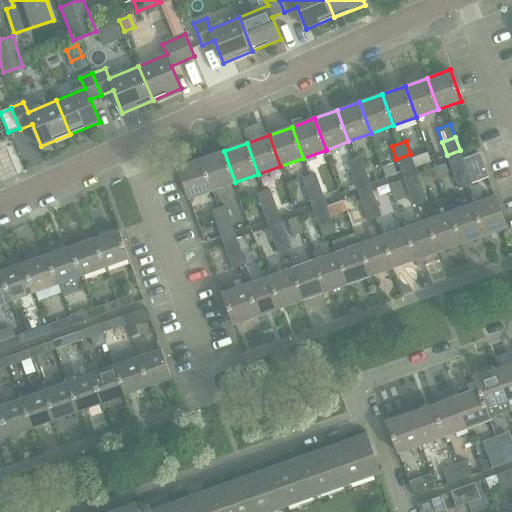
[(224,151),(201,159),(213,190),(235,182),(224,151)]
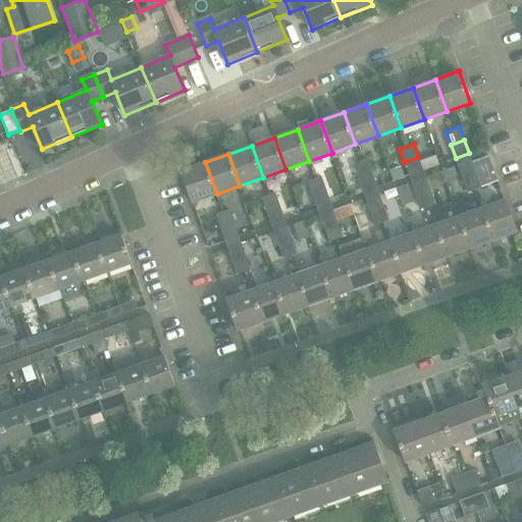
[(435,154),(420,160),(421,164),(423,169),(438,164),(435,154)]
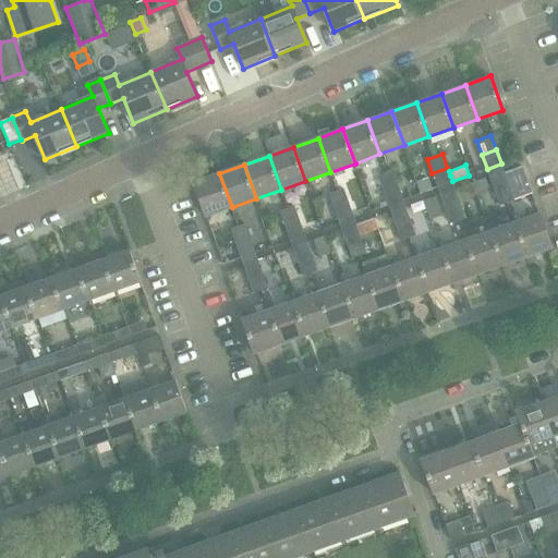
[(449,171),(447,168),(432,173),(437,186),(452,181),(450,176),(449,171)]
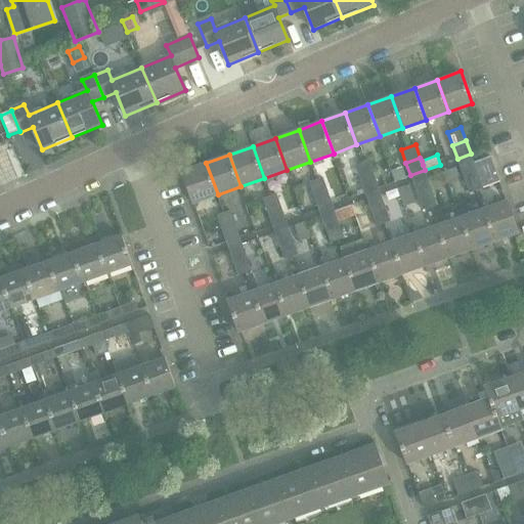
[(355,166),(359,179),(374,174),(369,161),(355,166)]
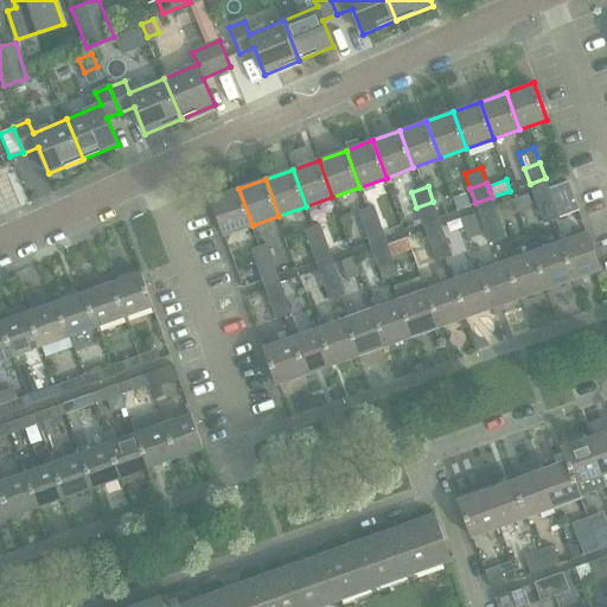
[(532,192),(538,208),(554,202),(548,186),(532,192)]
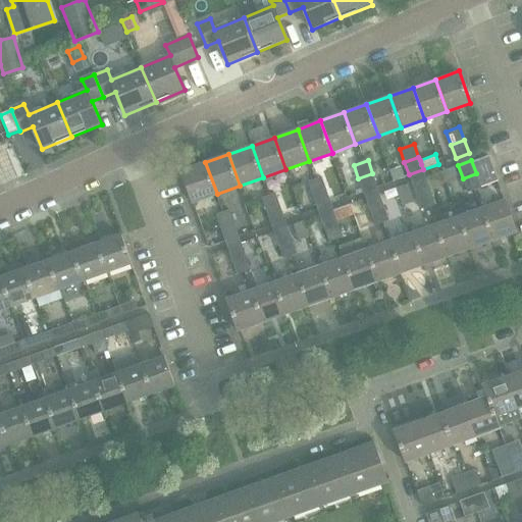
[(205,162),(181,171),(193,203),(217,194),(205,162)]
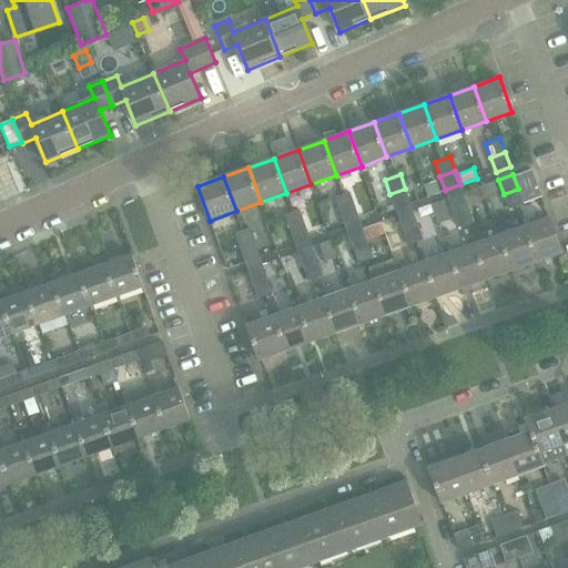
[(436,181),(424,185),(428,196),(440,192),(436,181)]
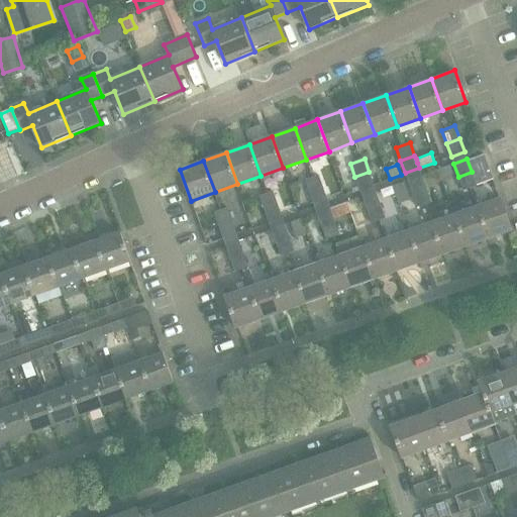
[(359,190),(374,185),(369,172),(354,177),(359,190)]
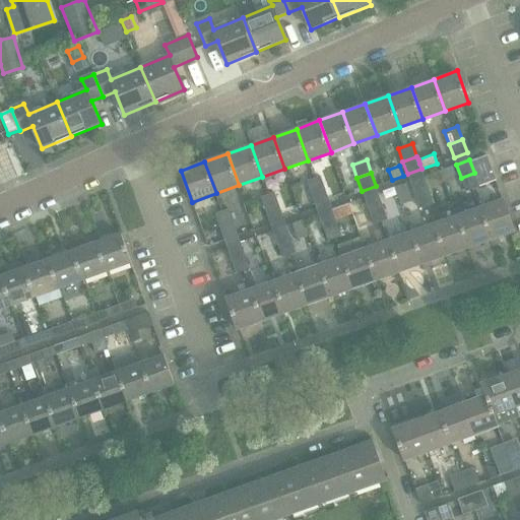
[(479,186),(474,173),(461,178),(466,191),(479,186)]
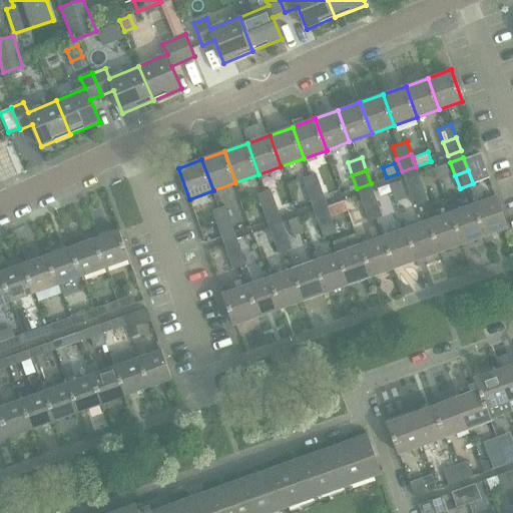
[(303,178),(307,191),(321,186),(316,173),(303,178)]
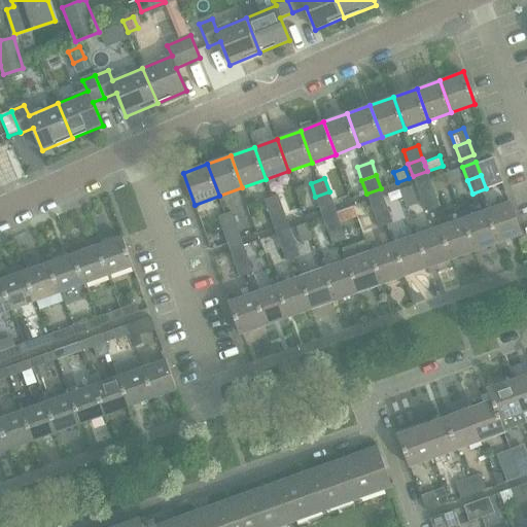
[(434,191),(429,178),(416,183),(421,197),(434,191)]
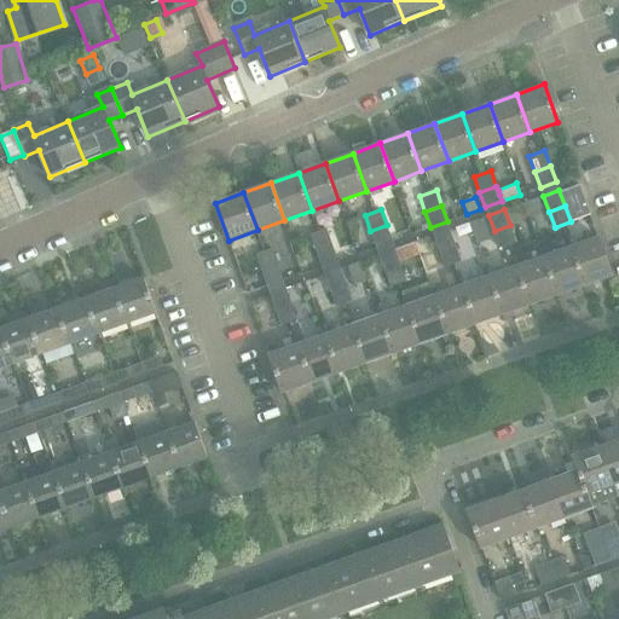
[(482,218),(469,223),(474,235),(487,230),(482,218)]
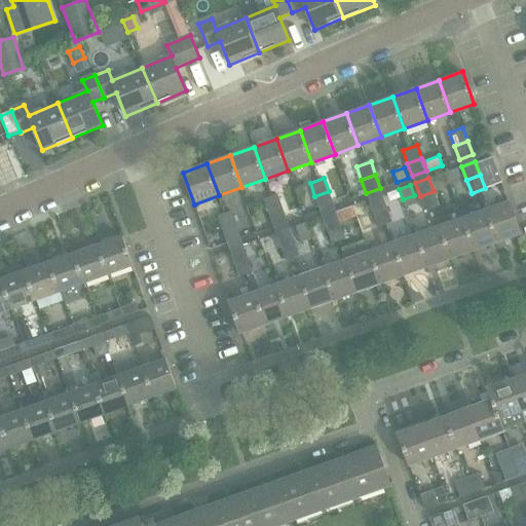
[(334,204),(329,191),(314,196),(320,210),(334,204)]
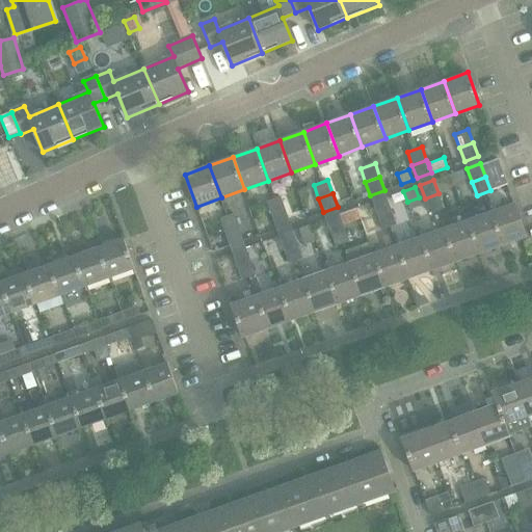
[(444,208),(439,193),(425,198),(429,212),(444,208)]
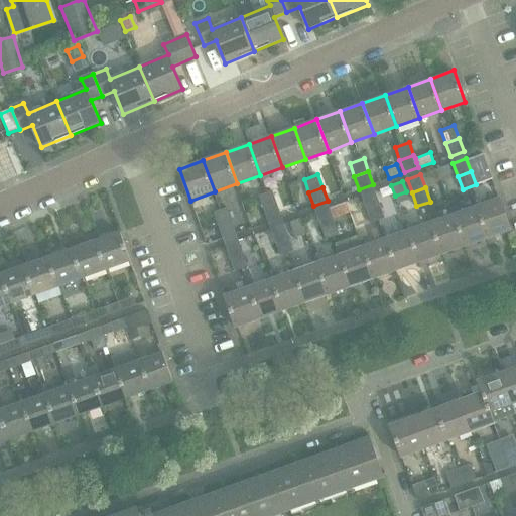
[(258,196),(263,209),(277,204),(272,190),(258,196)]
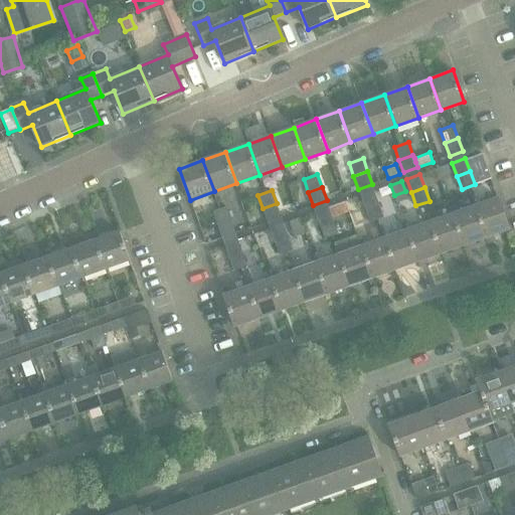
[(378,204),(374,191),(360,195),(365,208),(378,204)]
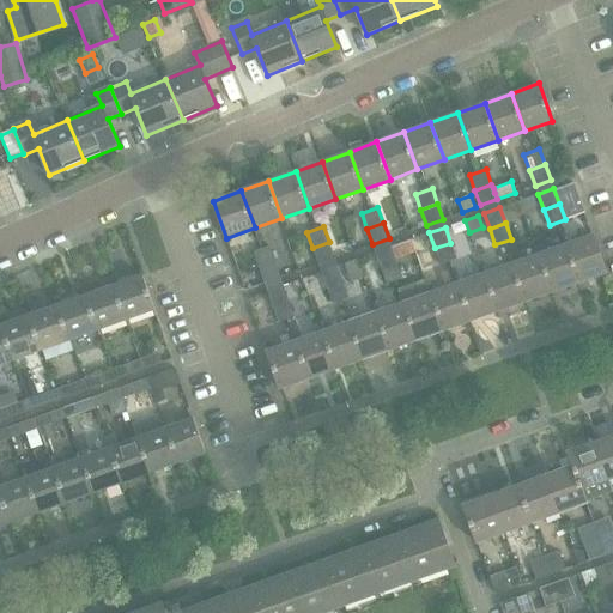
[(593,234),(565,244),(578,281),(606,271),(593,234)]
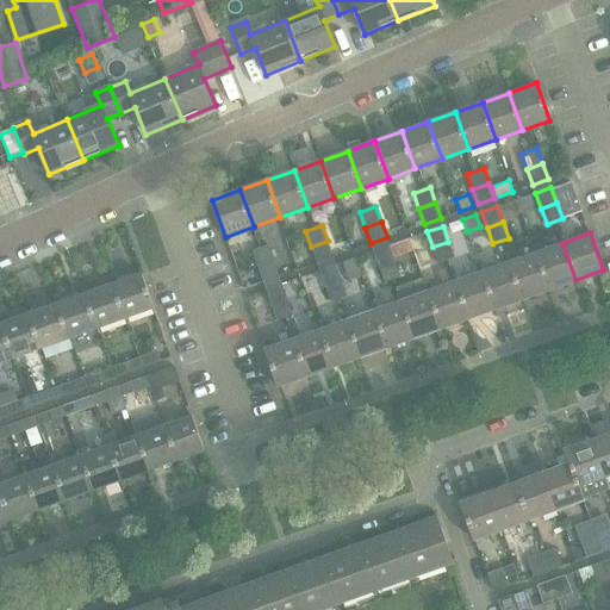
[(373,250),(379,267),(396,261),(393,257),(412,250),(409,238),(373,250)]
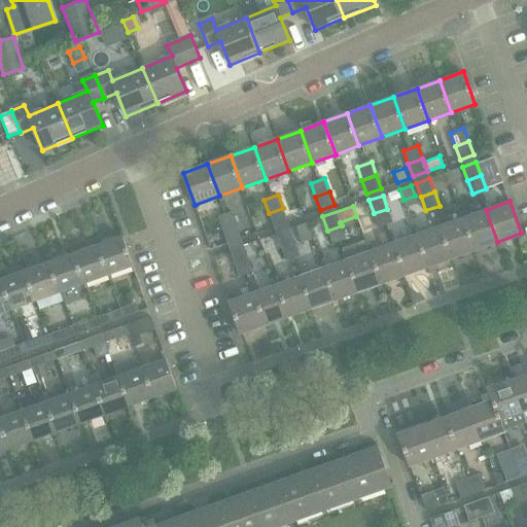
[(287,221),(283,208),(269,213),(274,226),(287,221)]
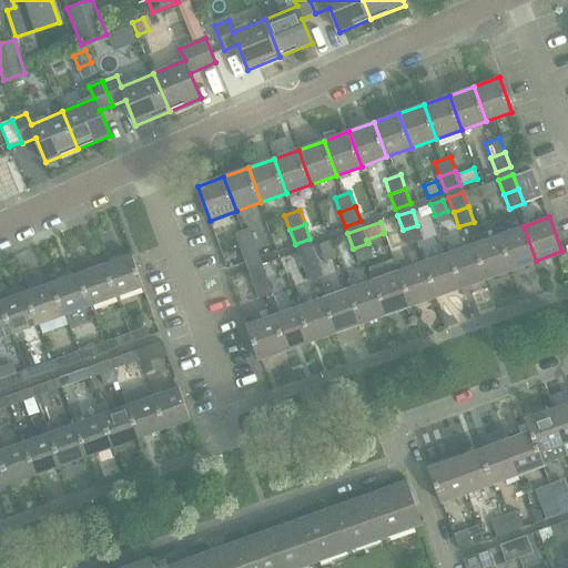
[(423,240),(417,225),(403,230),(408,245),(423,240)]
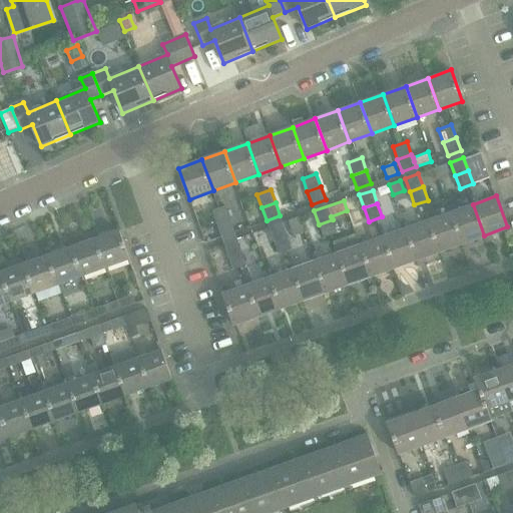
[(473,204),(451,212),(462,243),(484,235),(473,204)]
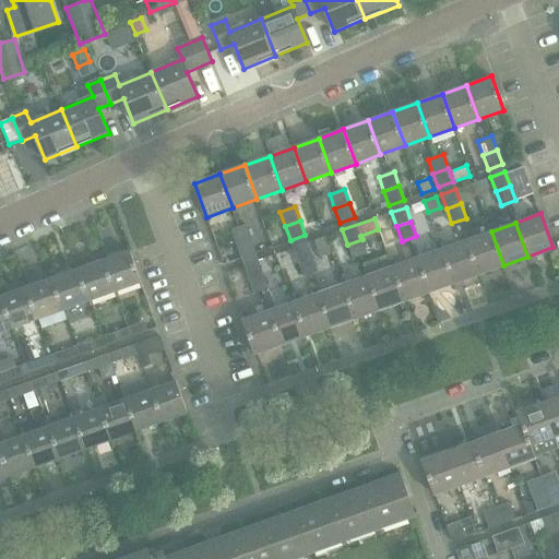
[(230,229),(236,244),(250,238),(246,224),(230,229)]
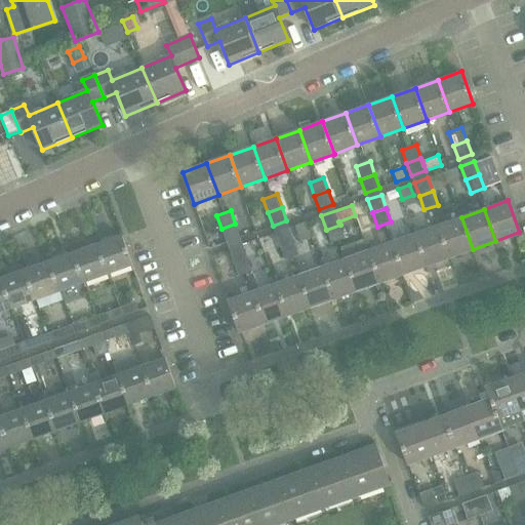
[(461,217),(438,226),(449,257),(473,249),(461,217)]
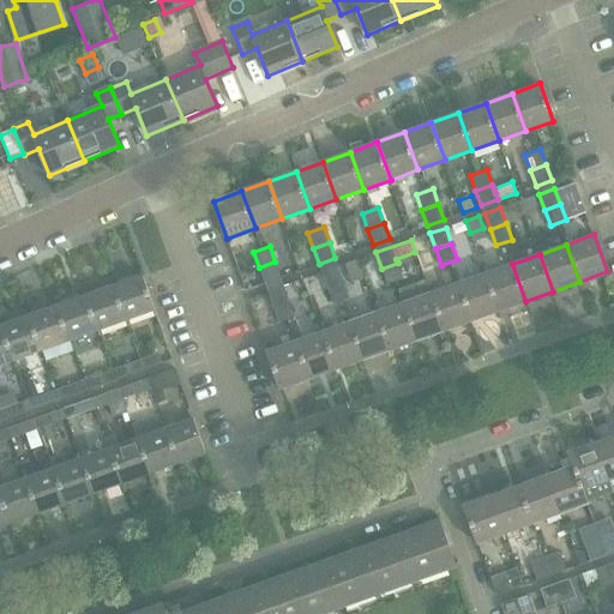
[(357,259),(345,263),(353,282),(363,278),(357,259)]
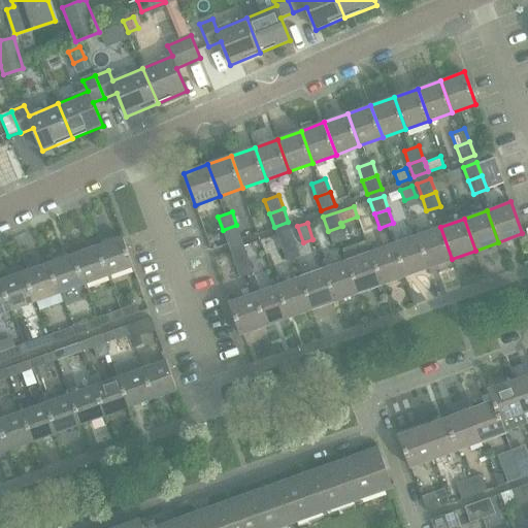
[(223,230),(228,243),(241,239),(236,225),(223,230)]
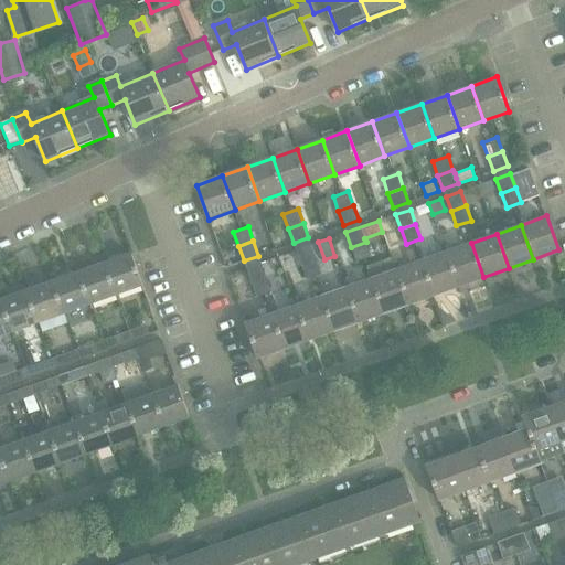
[(351,247),(356,263),(372,257),(366,242),(351,247)]
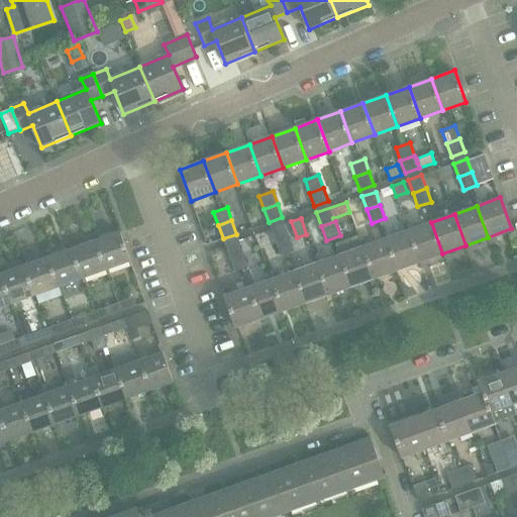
[(431,222),(408,230),(420,262),(442,253),(431,222)]
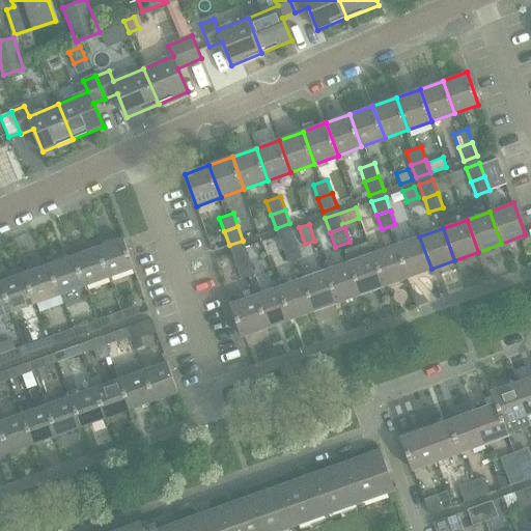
[(291,230),(278,235),(283,249),(297,244),(291,230)]
